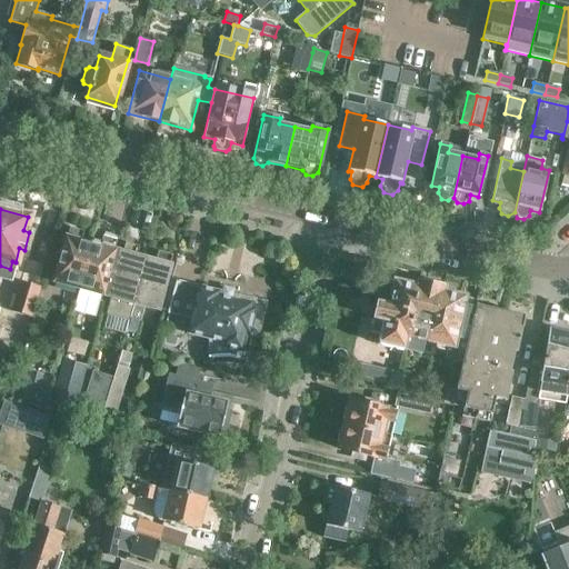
[(78,289),(90,243),(80,241),(82,231),(69,228),(67,237),(65,237),(52,282),(78,289)]
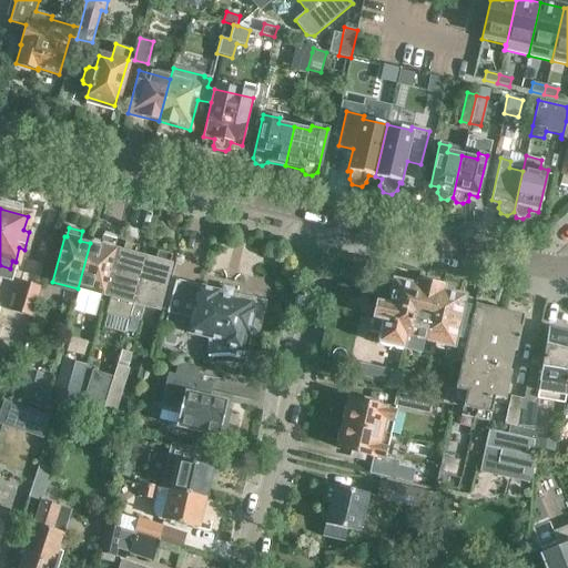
[(114,250),(113,250),(115,240),(102,236),(99,245),(90,243),(78,288),(109,296),(114,274),(108,272),(114,250)]
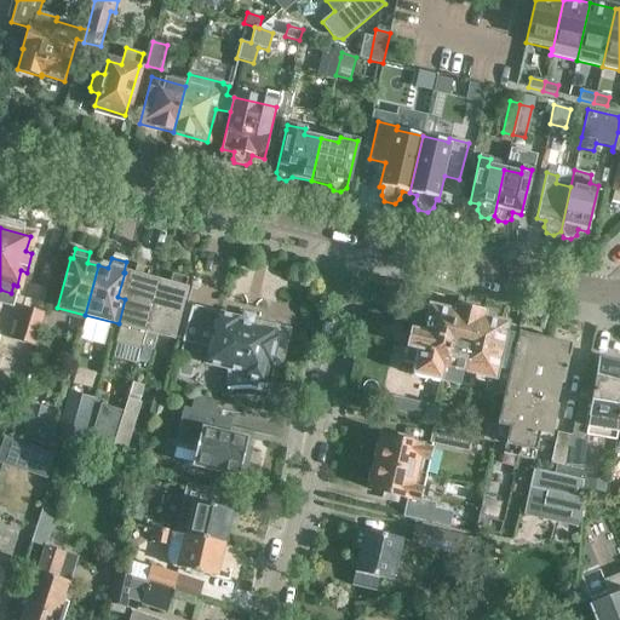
[(116,343),(139,350),(145,331),(159,282),(148,279),(150,269),(136,264),(133,275),(132,275),(125,299),(119,323),(121,325),(116,343)]
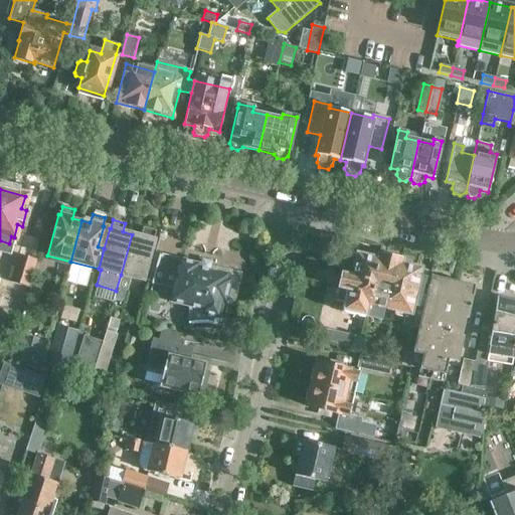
[(121,275),(116,291),(114,300),(124,303),(130,278),(143,282),(154,240),(153,239),(155,231),(143,227),(140,236),(132,234),(121,275)]
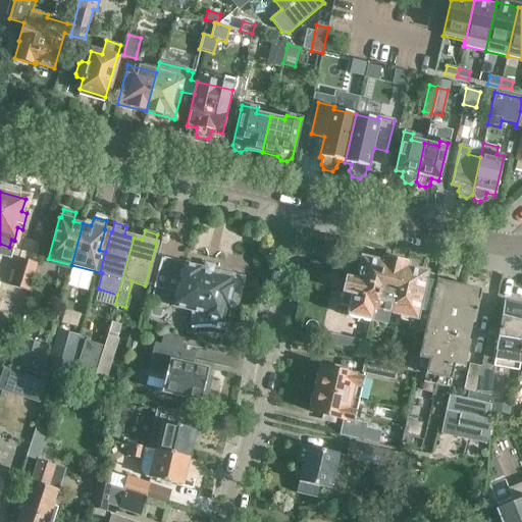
[(45,246),(25,240),(9,286),(29,293),(45,246)]
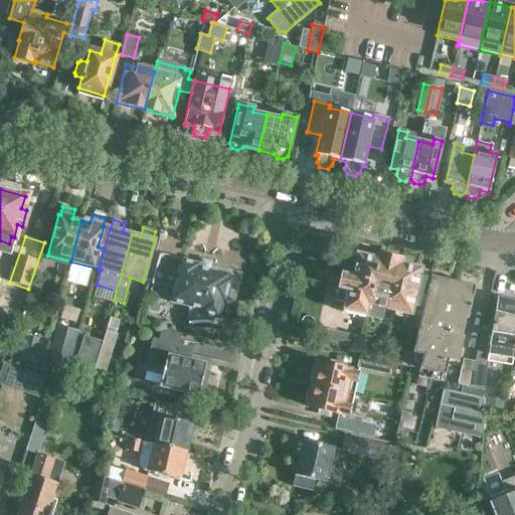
[(393,288),(399,266),(401,258),(379,252),(377,261),(379,261),(366,318),(381,321),(384,309),(395,311),(400,290),(393,288)]
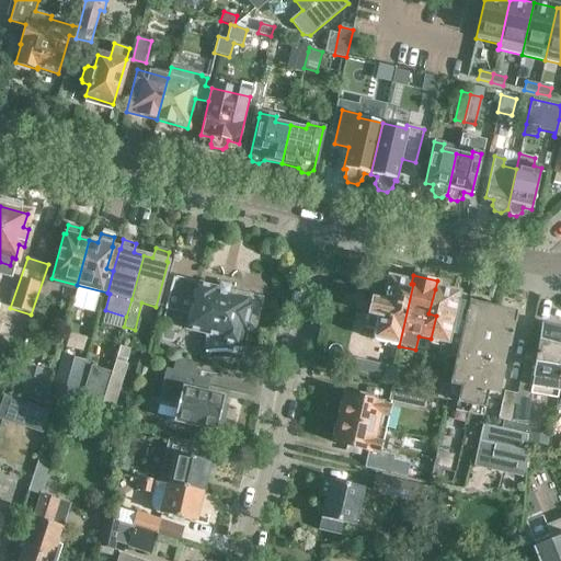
[(413,284),(411,284),(389,278),(389,279),(371,276),(367,296),(374,297),(373,301),(369,312),(368,312),(365,328),(375,330),(373,340),(399,346),(413,284)]
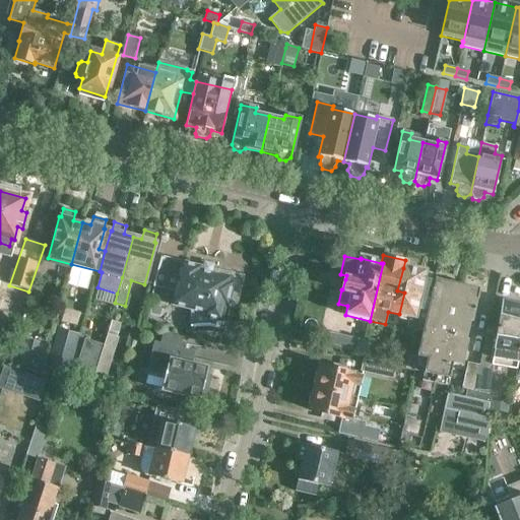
[(182,263),(160,258),(154,284),(176,289),(172,305),(188,309),(189,328),(196,326),(201,326),(208,326),(215,327),(216,320),(220,321),(224,305),(226,306),(233,283),(215,278),(215,275),(211,274),(213,266),(203,264),(202,272),(199,271),(199,267),(182,263)]
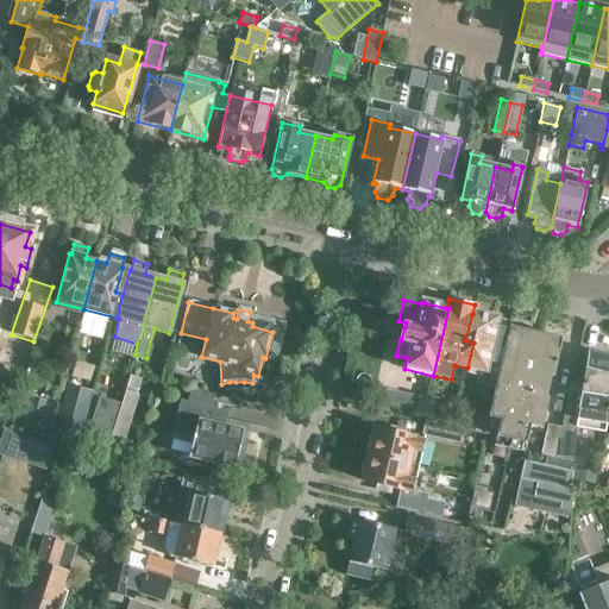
[(473,343),(468,368),(479,371),(476,384),(495,388),(508,330),(495,326),(496,319),(472,314),(465,340),(473,343)]
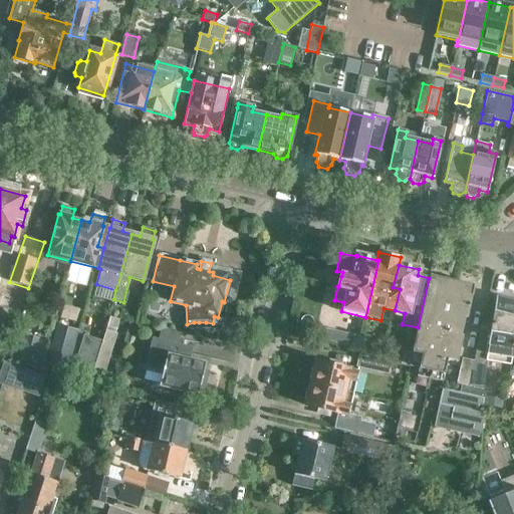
[(430,275),(429,278),(418,327),(414,345),(413,352),(409,366),(419,368),(431,371),(452,280),(430,275)]
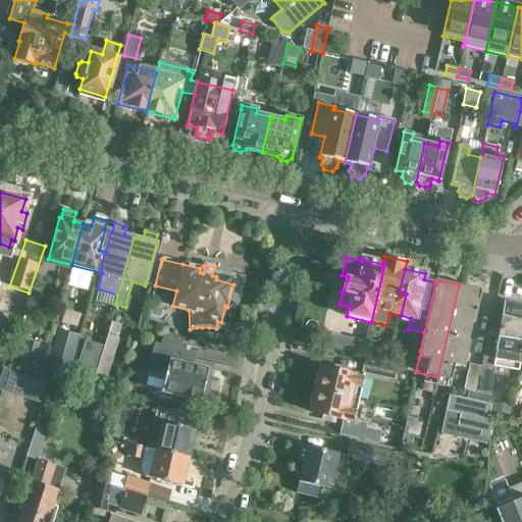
[(459,284),(437,377),(450,380),(455,360),(464,362),(469,342),(467,342),(472,323),(474,323),(482,290),(459,284)]
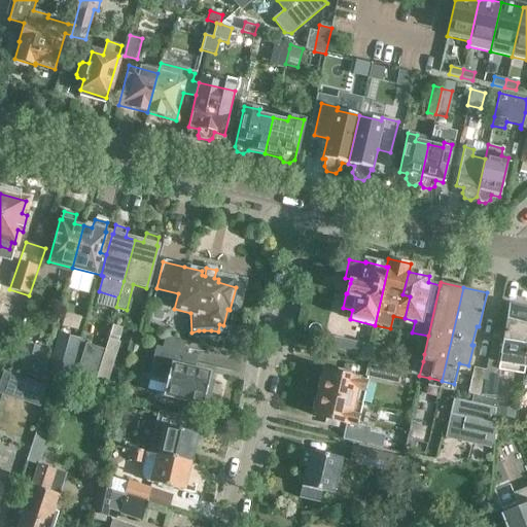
[(488,361),(486,369),(487,370),(481,396),(496,400),(498,370),(524,374),(524,369),(523,367),(526,347),(526,312),(525,312),(523,308),(514,306),(511,308),(508,307),(503,332),(493,331),(488,361)]
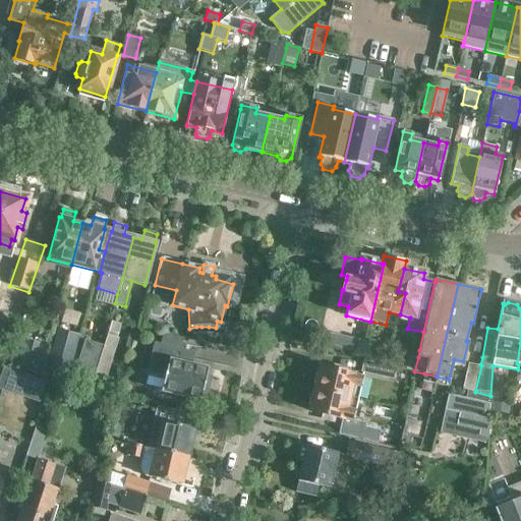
[(44,317),(41,331),(50,333),(53,320),(44,317)]
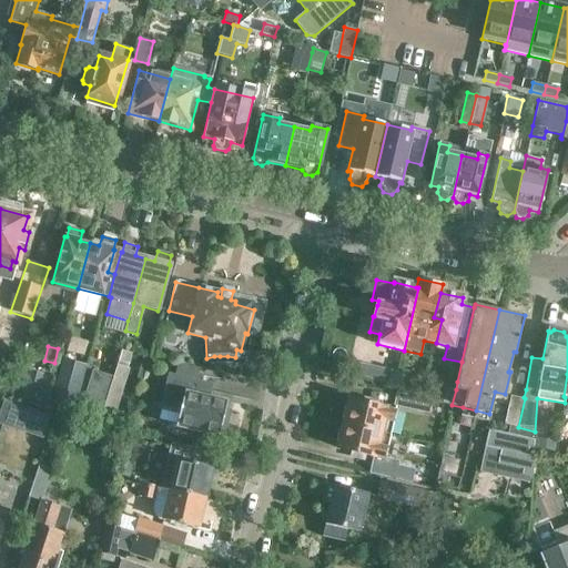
[(120,351),(118,361),(128,364),(130,353),(120,351)]
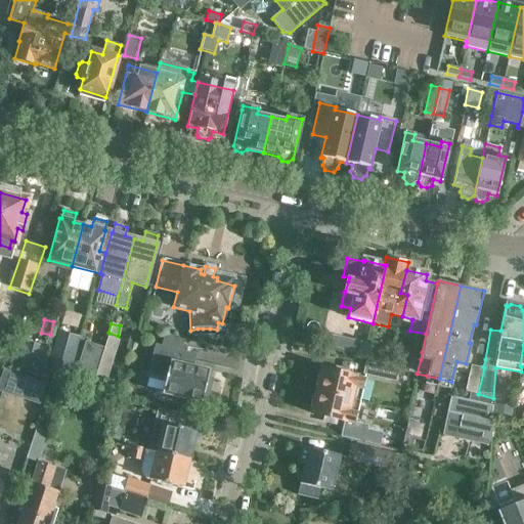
[(354,348),(355,337),(330,335),(328,345),(354,348)]
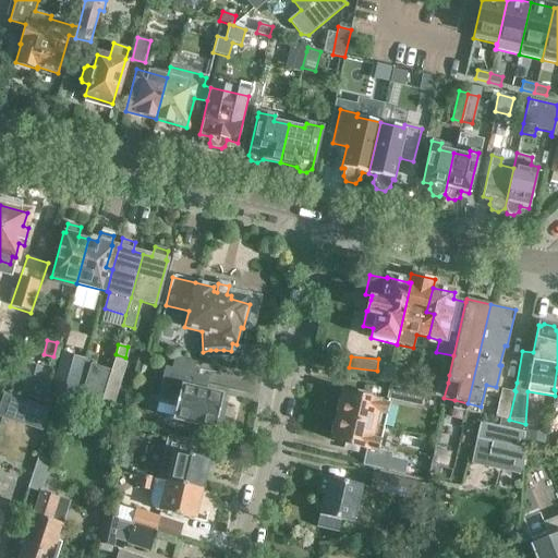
[(145,360),(137,358),(133,373),(141,375),(145,360)]
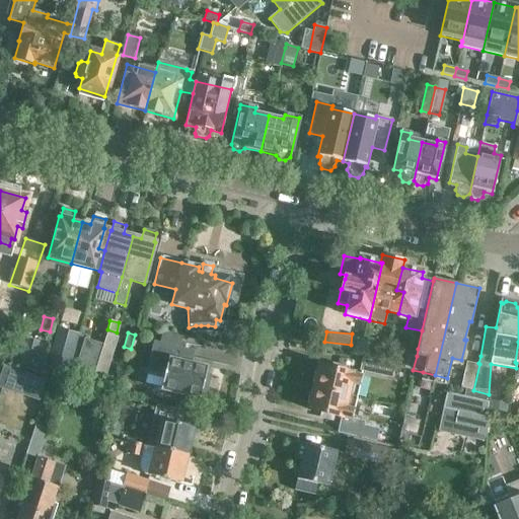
[(106,334),(92,384),(108,388),(113,377),(106,375),(118,338),(106,334)]
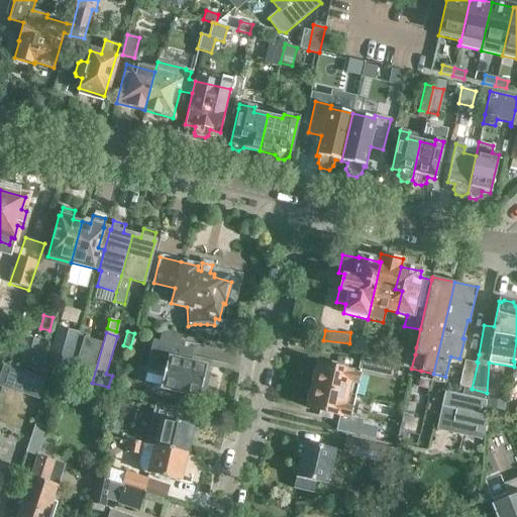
[(57,333),(48,367),(68,372),(77,339),(57,333)]
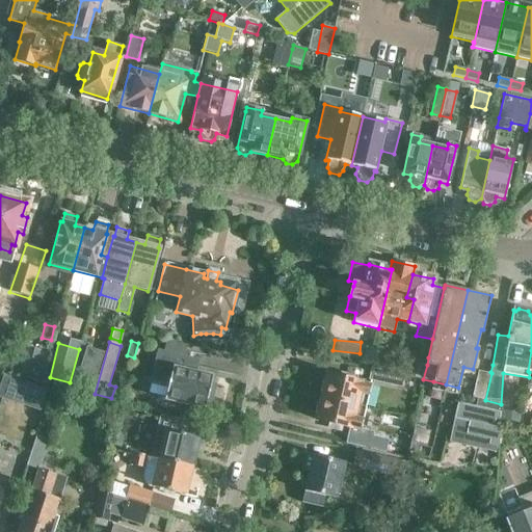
[(51,358),(38,355),(41,350),(28,346),(26,352),(15,349),(8,370),(45,379),(51,358)]
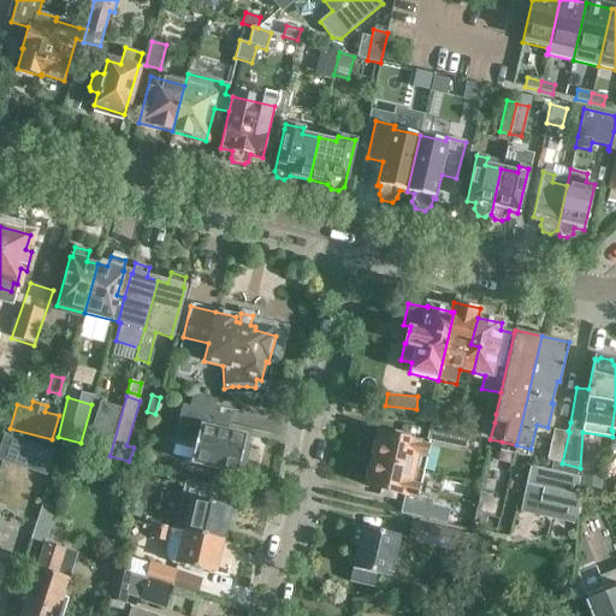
[(110,452),(122,409),(101,402),(87,446),(110,452)]
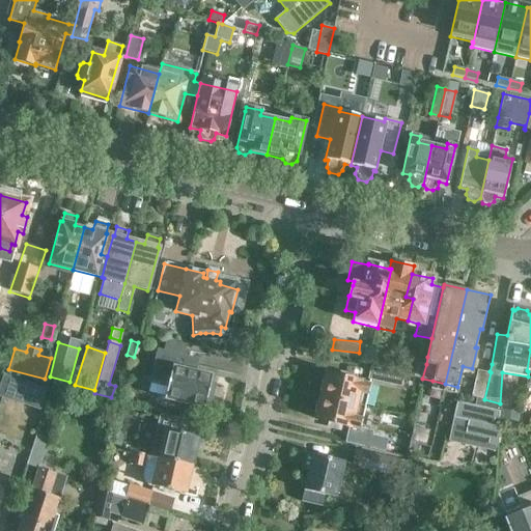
[(361,360),(369,362),(372,348),(364,346),(361,360)]
